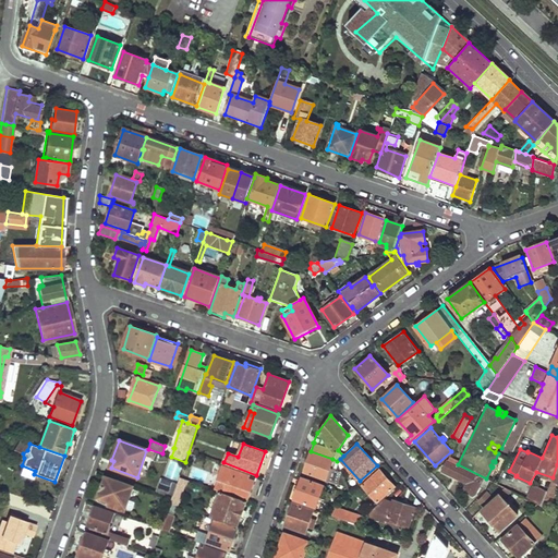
[(325,481),(332,459),(311,451),(303,473),(325,481)]
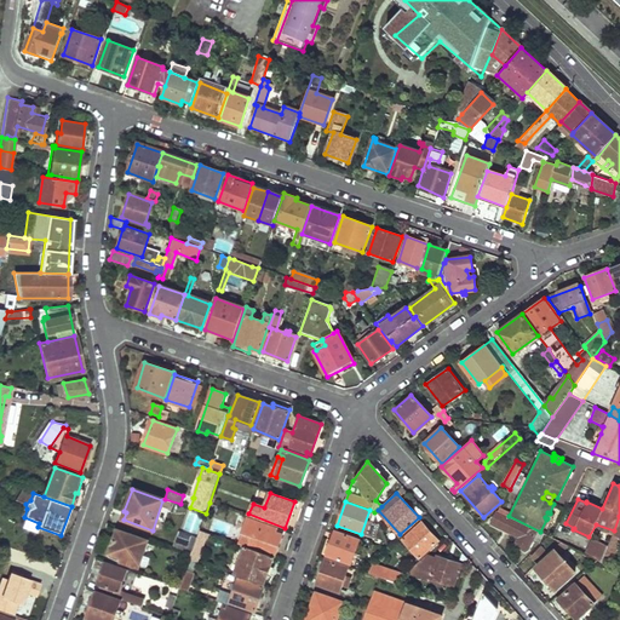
[(538,541),(543,533),(540,532),(509,516),(498,511),(488,520),(492,522),(492,523),(518,537),(515,544),(517,547),(523,550),(527,549),(532,539),(538,541)]
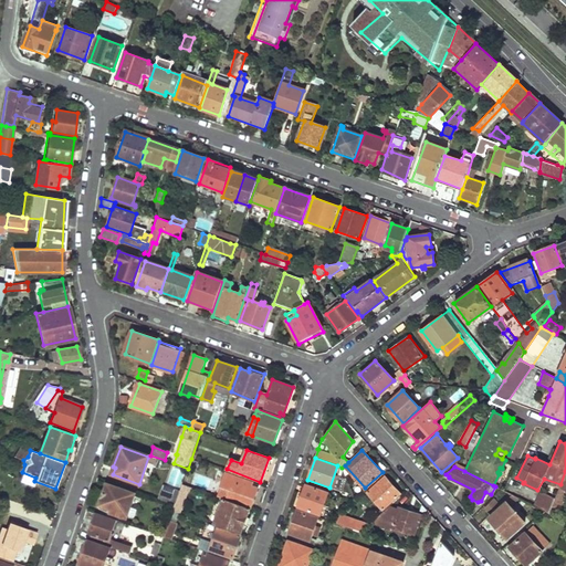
[(565,471),(561,484),(555,499),(549,512),(556,515),(565,493),(565,471)]
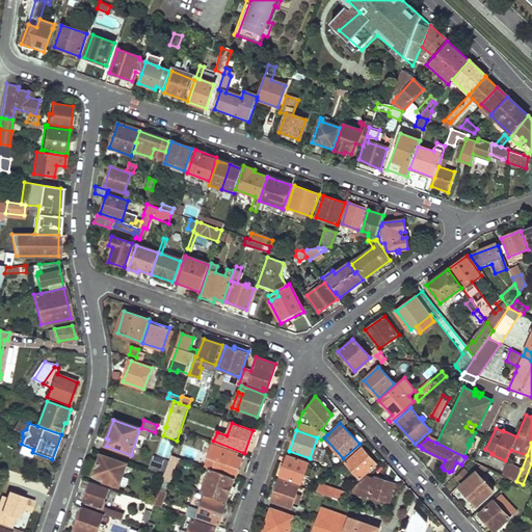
[(236,478),(243,456),(221,448),(213,470),(236,478)]
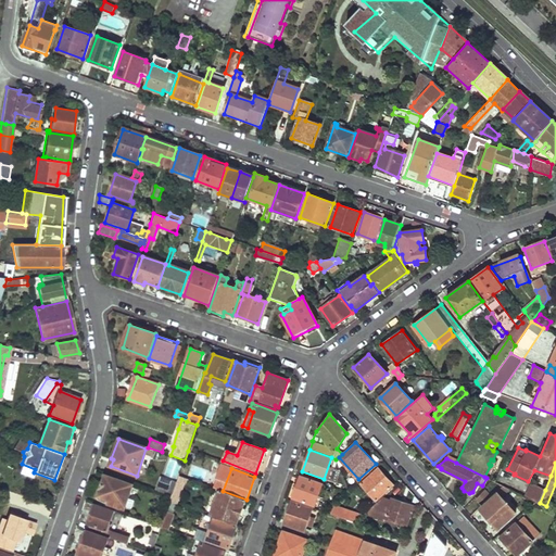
[(376,501),(393,485),(378,468),(361,483),(376,501)]
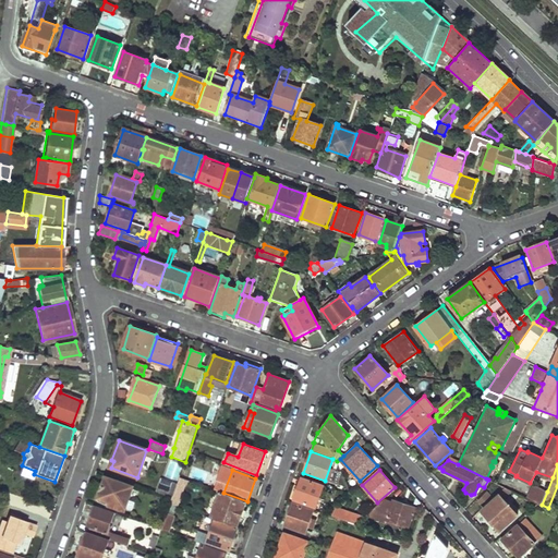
[(125,512),(134,486),(107,476),(98,502),(125,512)]
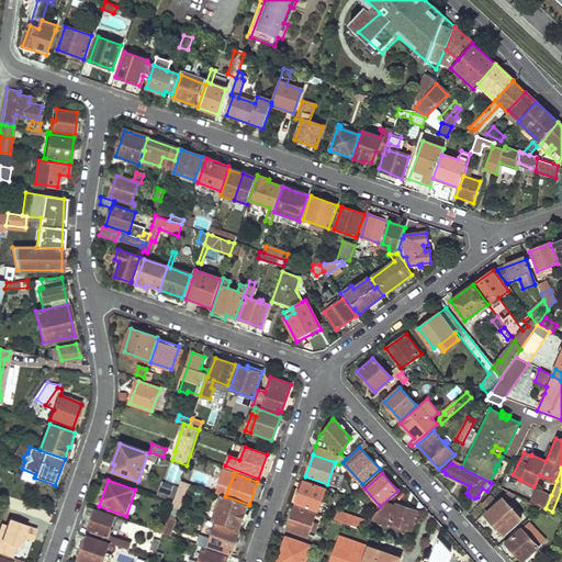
[(173,501),(179,487),(165,482),(163,482),(158,495),(173,501)]
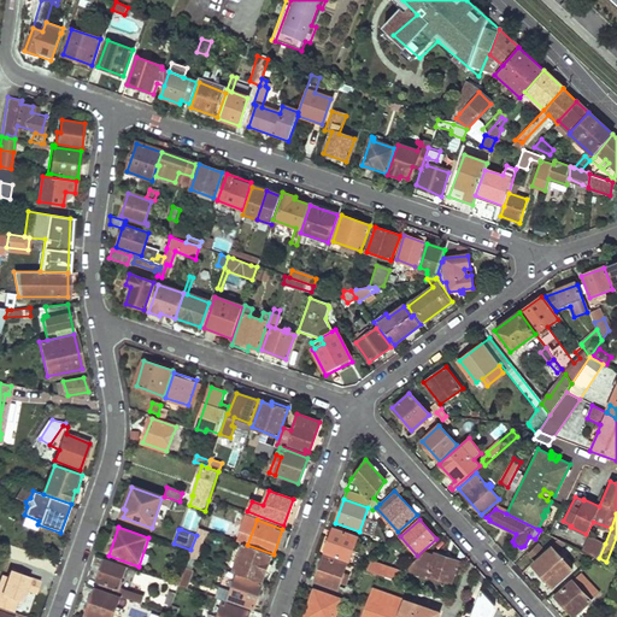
[(189,556),(193,558),(201,535),(206,536),(209,532),(199,529),(197,535),(191,550),(189,556)]
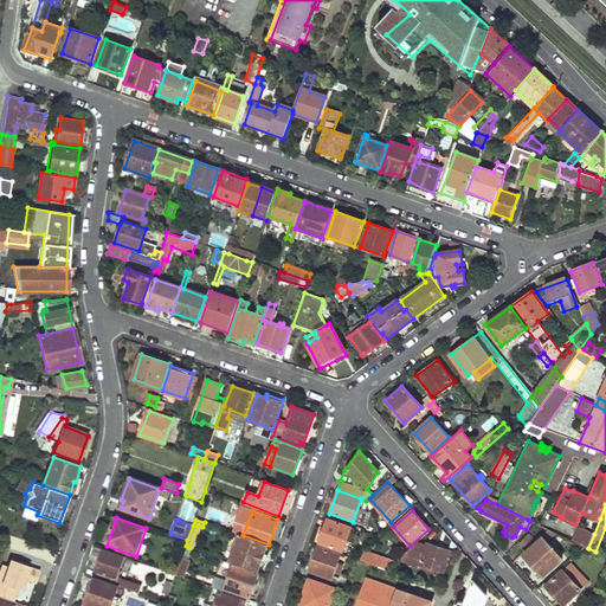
[(342,550),(350,528),(327,520),(320,542),(342,550)]
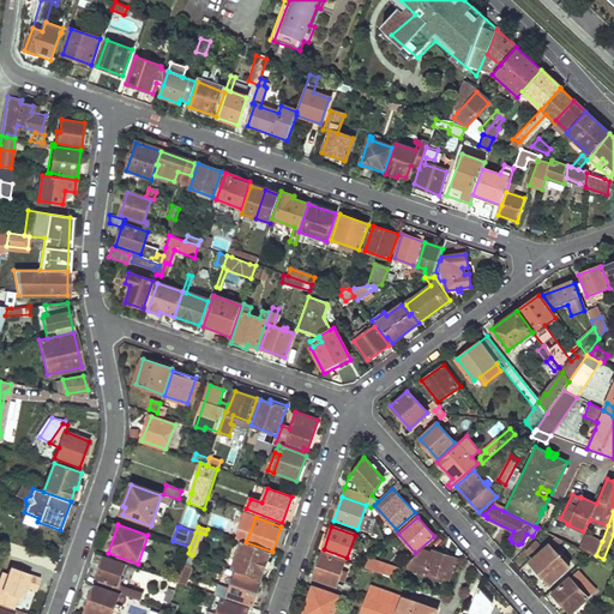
[(596,555),(602,541),(585,531),(578,547),(596,555)]
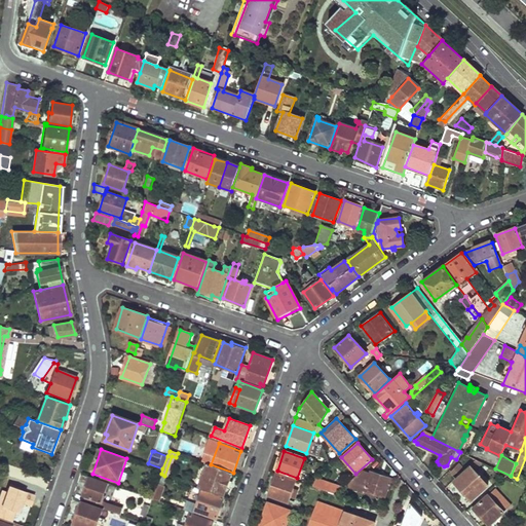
[(475,470),(483,462),(476,459),(470,464),(472,466),(455,481),(461,489),(459,491),(468,501),(488,484),(475,470)]
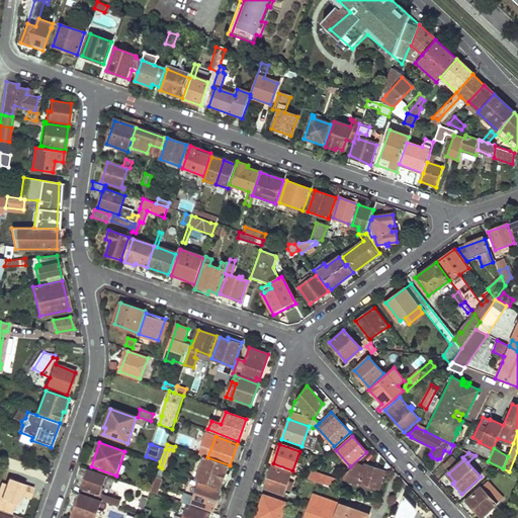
[(221,490),(230,465),(207,457),(204,456),(196,481),(221,490)]
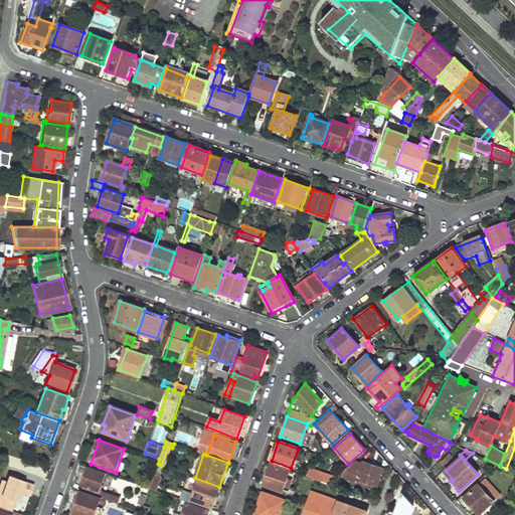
[(447,467),(456,460),(449,454),(442,462),(447,467)]
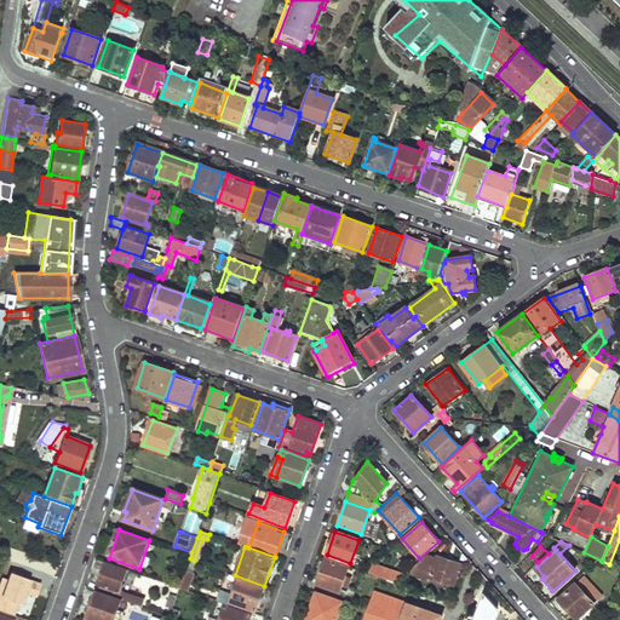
[(452,587),(460,564),(436,556),(429,579),(452,587)]
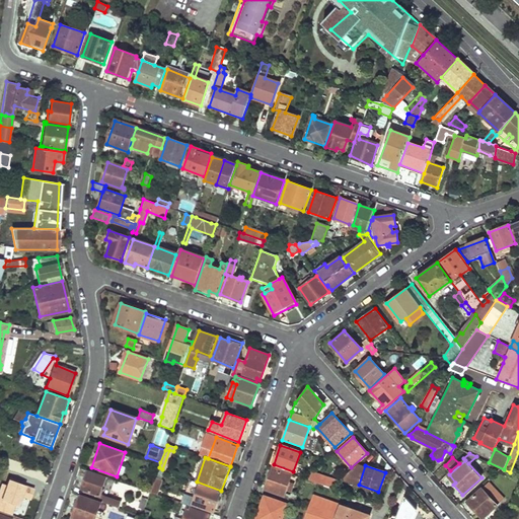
[(155,479),(151,492),(156,494),(164,469),(162,469),(159,467),(155,479)]
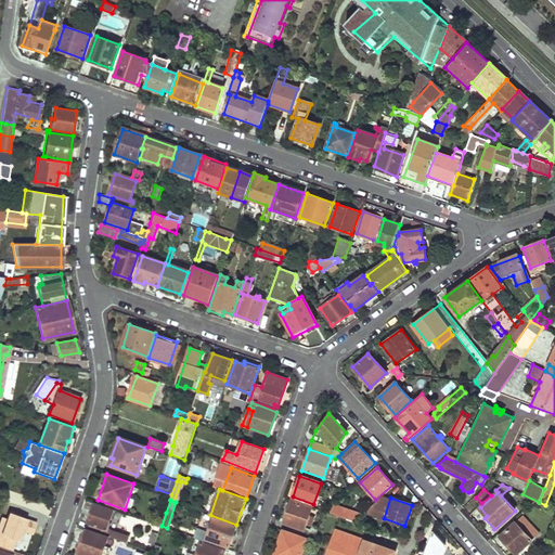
[(302,529),(310,507),(291,501),(284,523),(302,529)]
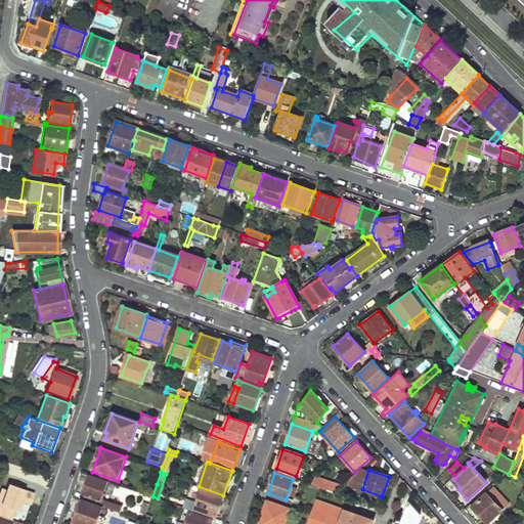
[(102,498),(107,483),(89,476),(84,488),(86,489),(85,494),(86,495),(85,499),(120,513),(122,507),(102,498)]
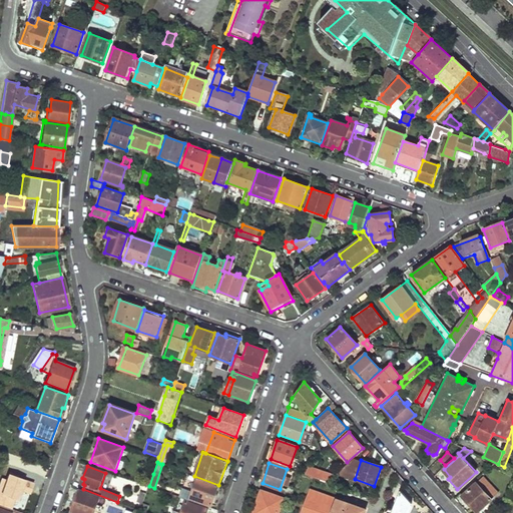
[(321,478),(323,471),(309,466),(307,473),(321,478)]
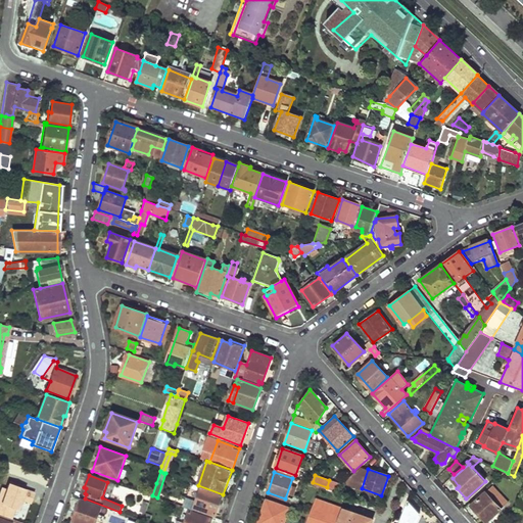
[(392,477),(388,476),(381,495),(384,496),(392,477)]
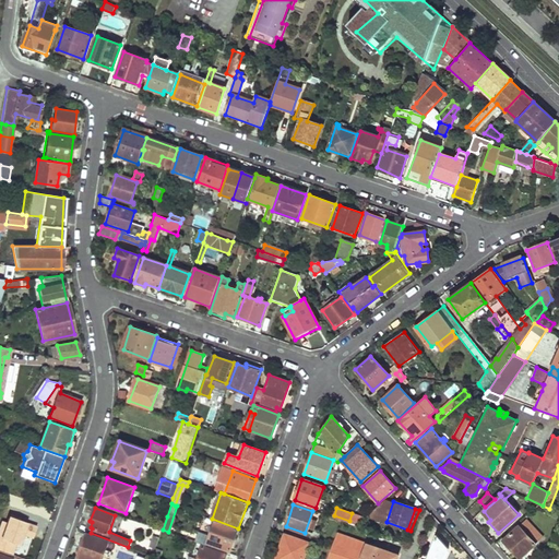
[(230,550),(238,528),(212,519),(205,516),(197,542),(207,546),(209,543),(230,550)]
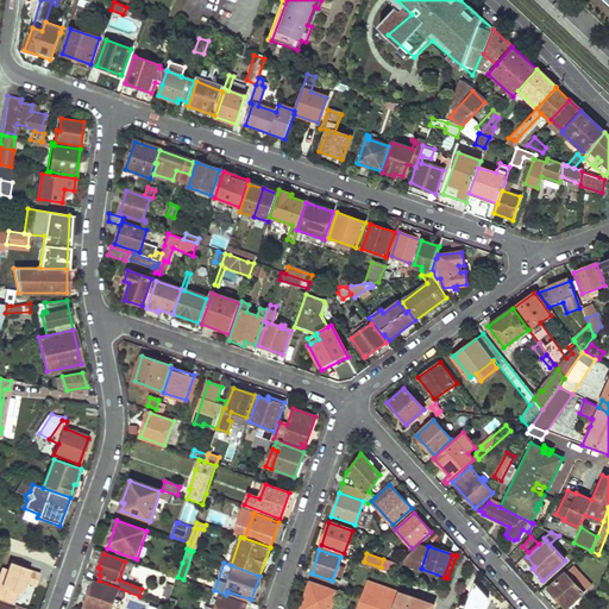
[(572,567),(547,589),(565,608),(590,588),(572,567)]
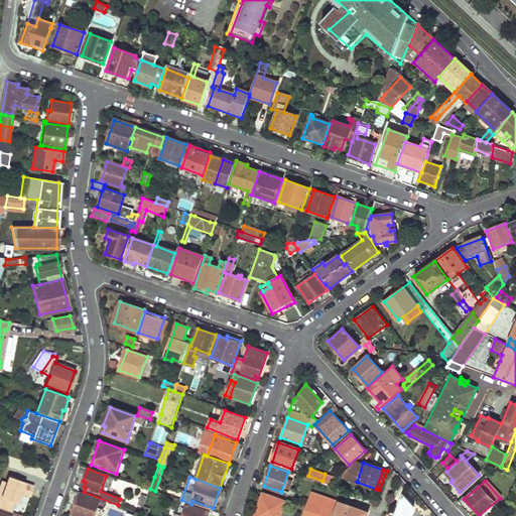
[(375,501),(377,495),(353,486),(351,493),(375,501)]
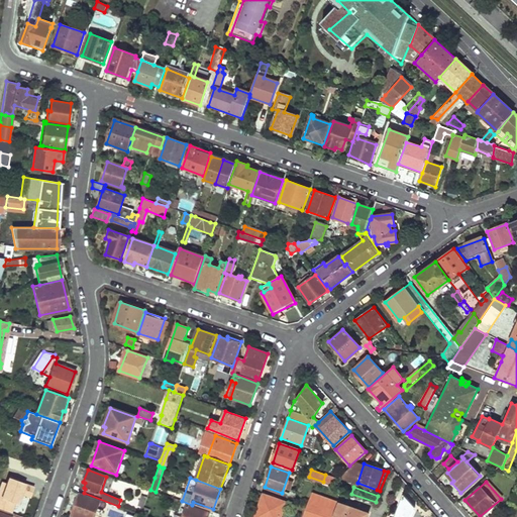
[(292,503),(295,496),(284,492),(281,499),(292,503)]
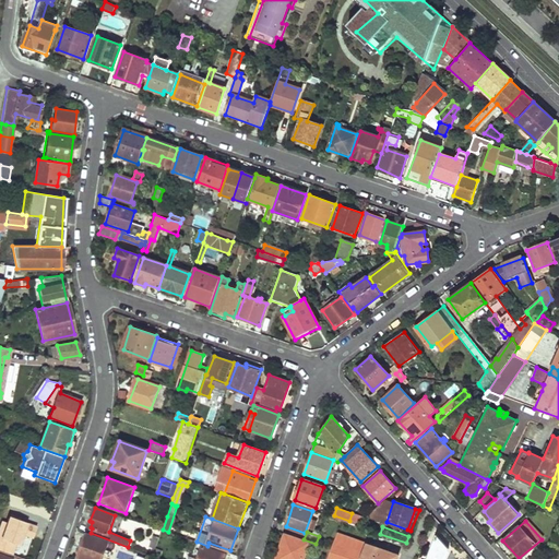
[(395,558),(397,555),(337,533),(328,558),(395,558)]
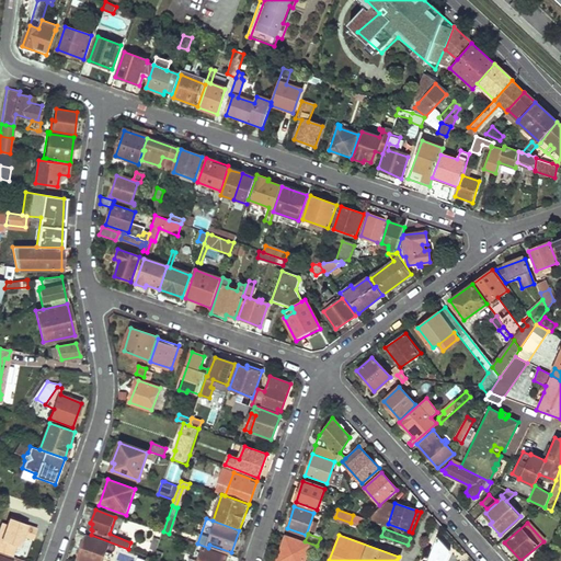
[(106,552),(110,545),(88,536),(80,559),(84,560),(103,560),(104,559),(111,560),(113,554),(106,552)]
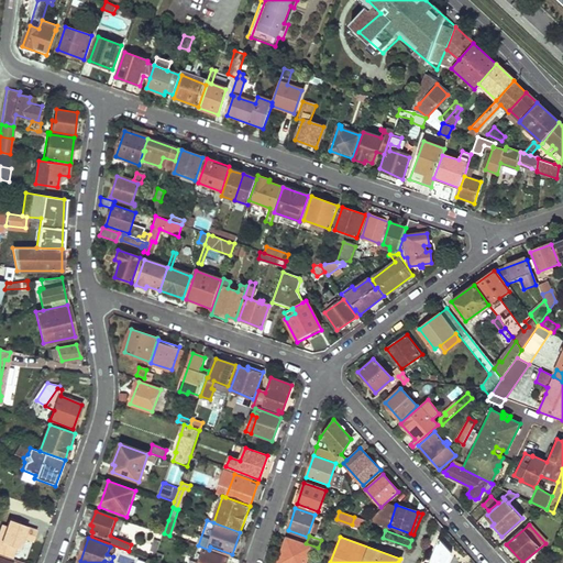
[(305,562),(311,547),(288,539),(278,562),(305,562)]
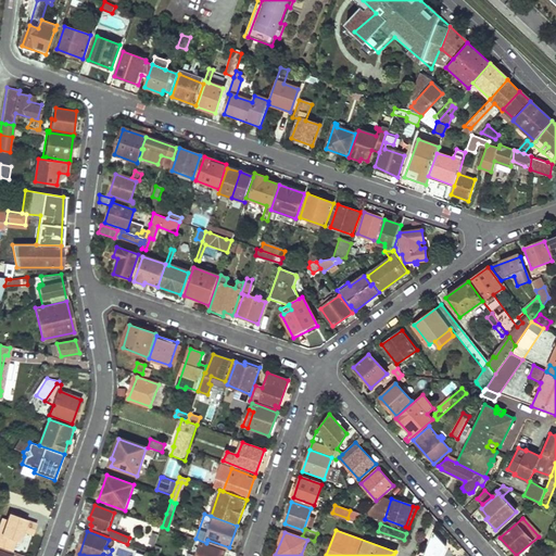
[(440,555),(446,546),(433,532),(431,540),(424,555),(440,555)]
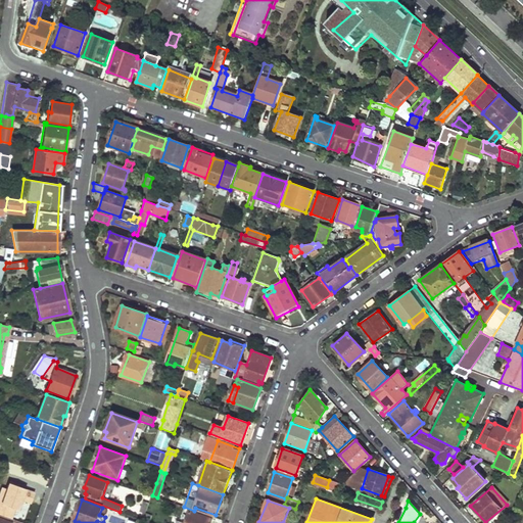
[(145,515),(149,504),(144,502),(140,513),(145,515)]
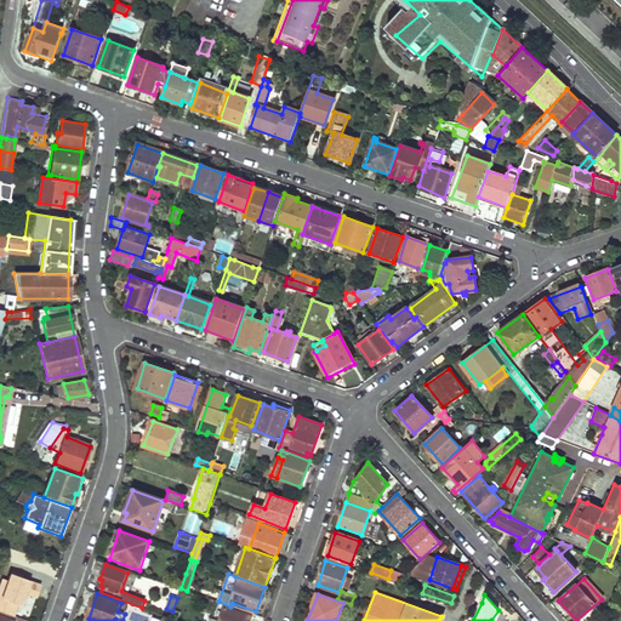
[(251,620),(254,616),(227,607),(221,620),(251,620)]
